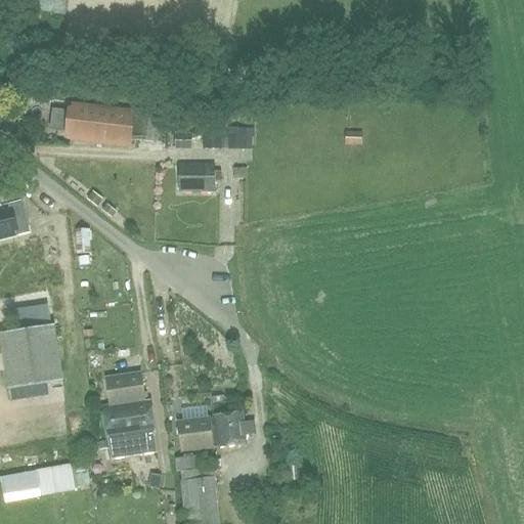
[(0,98),(20,102),(22,95),(2,92),(3,91),(0,90),(0,98)]
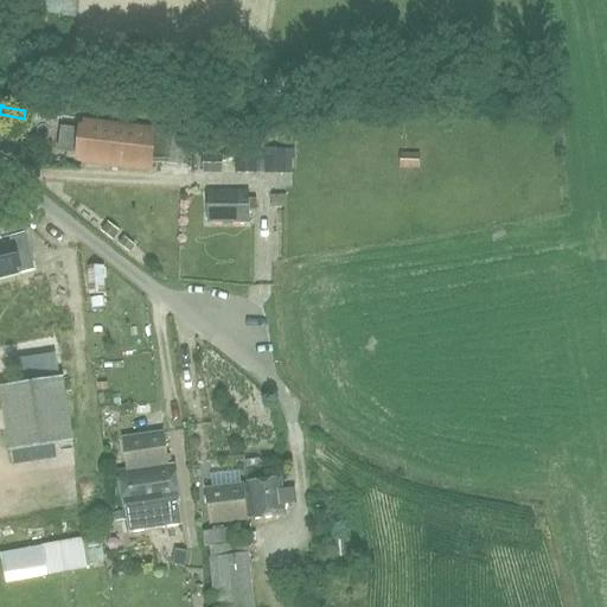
[(147,166),(147,161),(187,166),(191,135),(151,132),(84,123),(81,159),(147,166)]
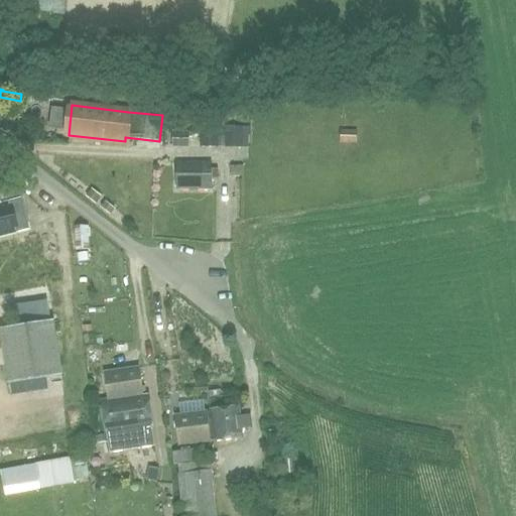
[(8,115),(1,129),(13,136),(21,122),(8,115)]
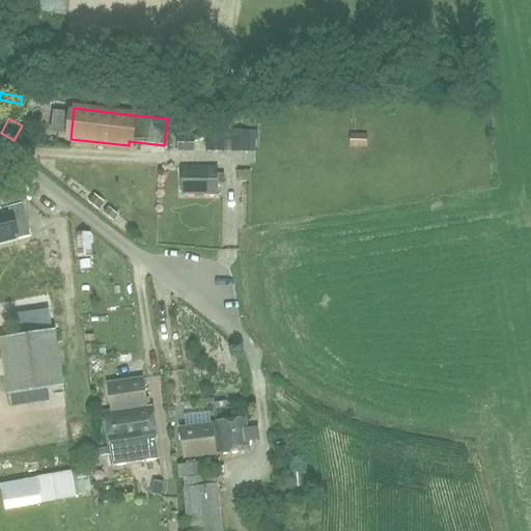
[(341,135),(360,134),(359,121),(341,122),(341,135)]
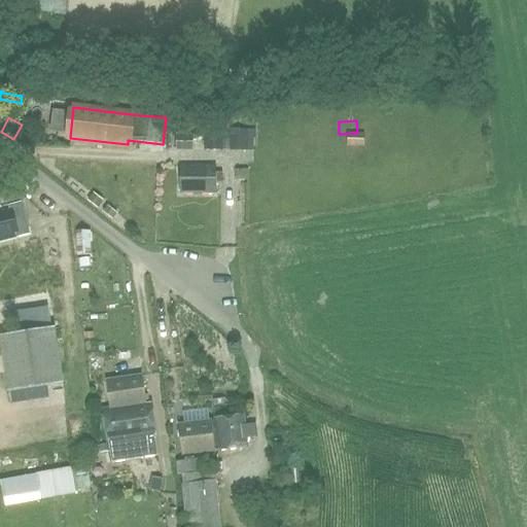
[(255,149),(255,128),(230,128),(230,150),(255,149)]
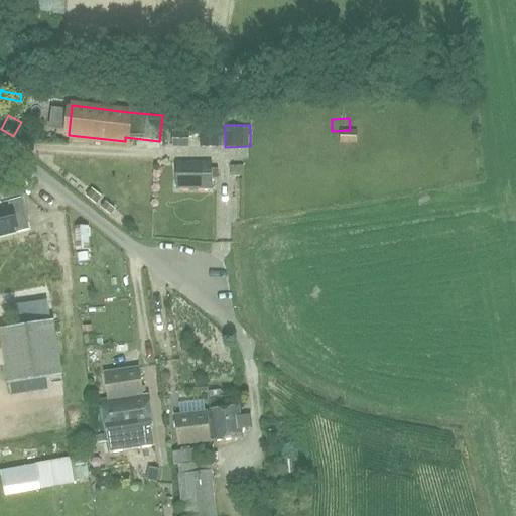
[(219,147),(219,129),(199,130),(200,148),(219,147)]
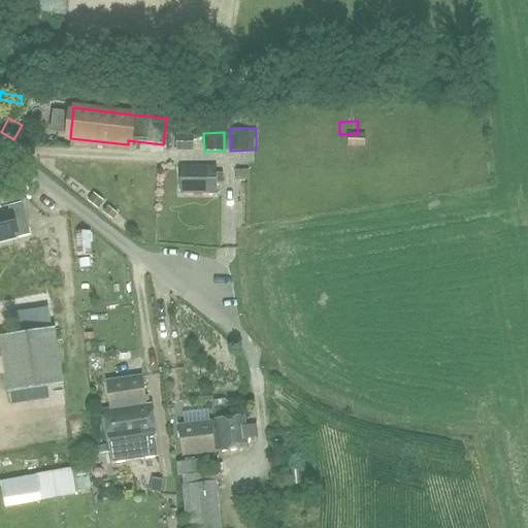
[(175,134),(174,151),(193,152),(194,134),(175,134)]
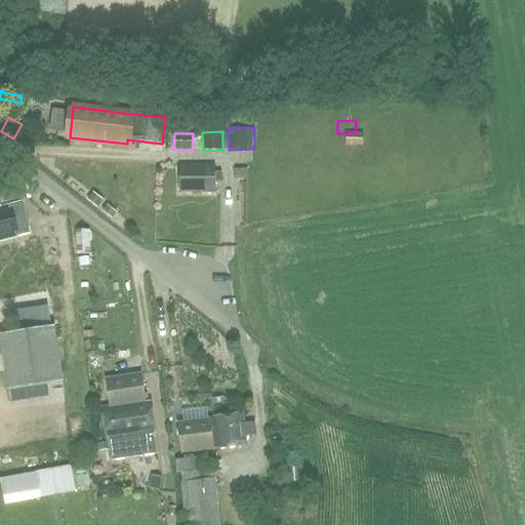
[(179,192),(213,192),(213,165),(179,165),(179,192)]
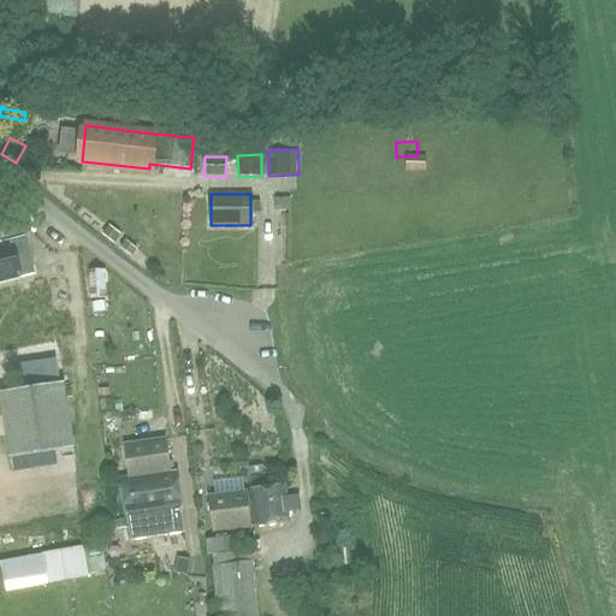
[(22,211),(0,215),(0,236),(27,229),(22,211)]
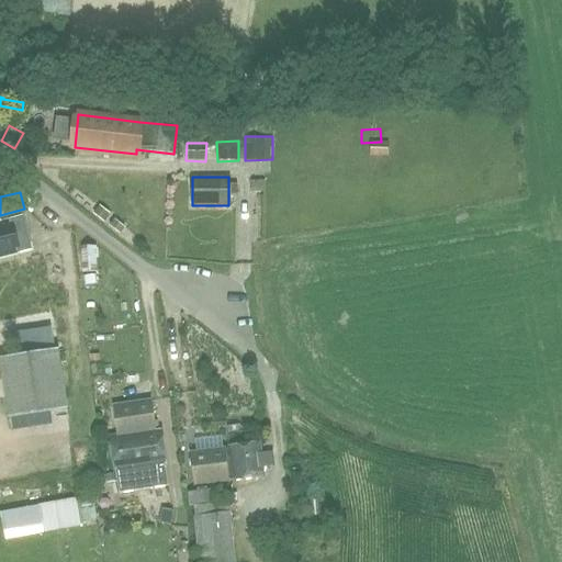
[(0,256),(18,253),(30,249),(26,236),(22,216),(0,222),(0,256)]
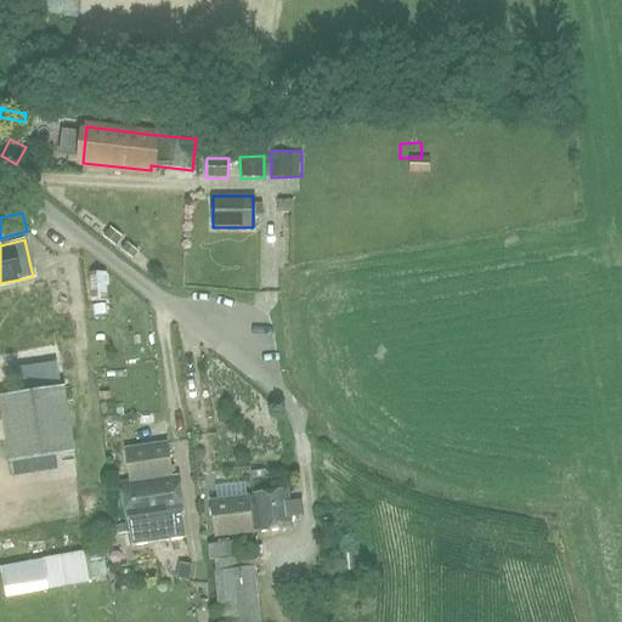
[(89,273),(90,301),(107,301),(106,273),(89,273)]
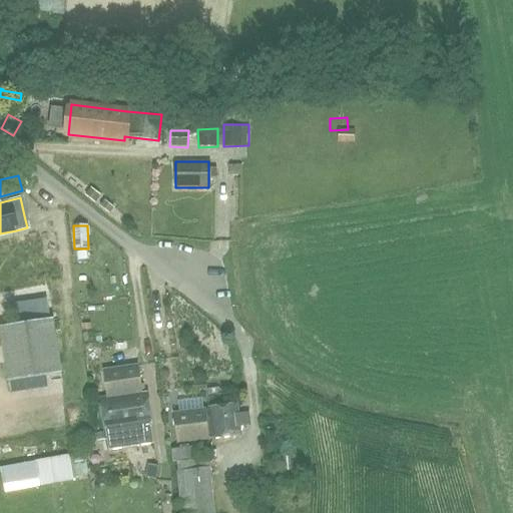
[(0,326),(0,340),(6,380),(61,371),(53,318),(0,326)]
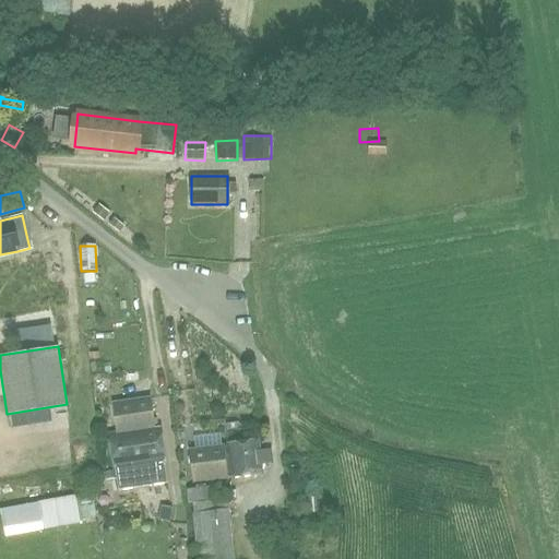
[(149,399),(113,404),(117,433),(108,435),(114,470),(115,470),(118,491),(167,484),(164,462),(165,462),(159,427),(153,427),(149,399)]
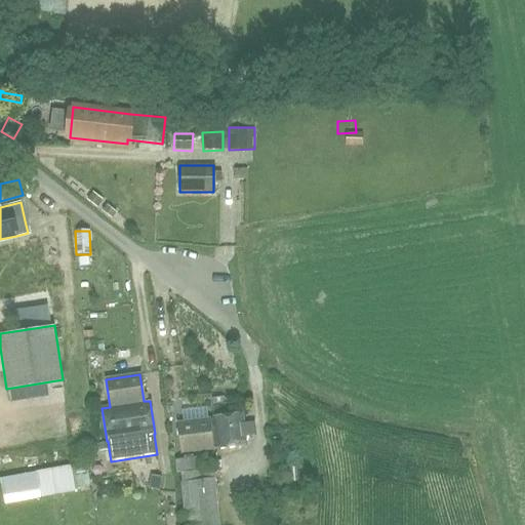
[(216,450),(246,446),(244,436),(254,435),(253,422),(243,423),(242,413),(212,417),(212,419),(208,420),(208,419),(182,423),(185,452),(216,449),(216,450)]
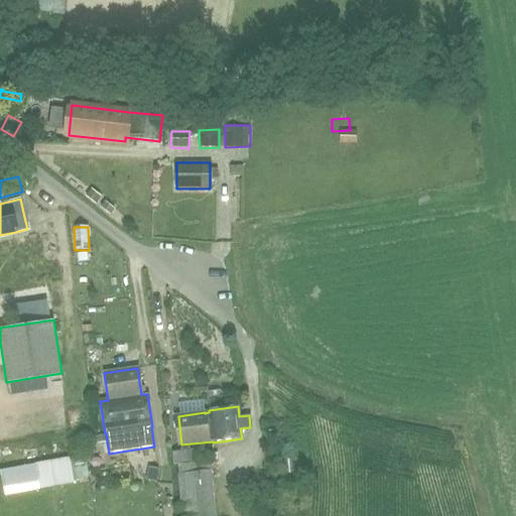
[(215,515),(210,459),(201,460),(199,447),(170,450),(172,464),(174,464),(179,515),(215,515)]
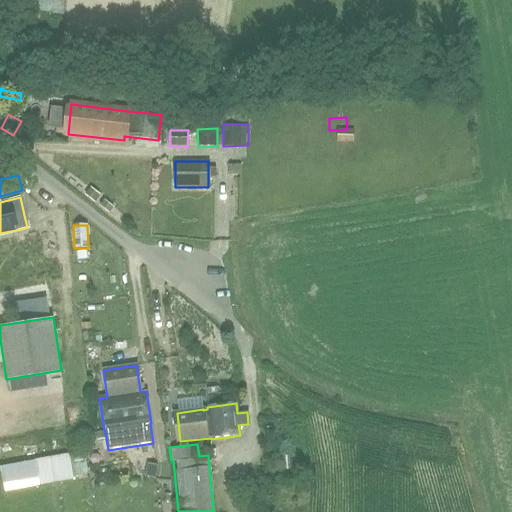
[(83,451),(69,453),(72,476),(87,473),(83,451)]
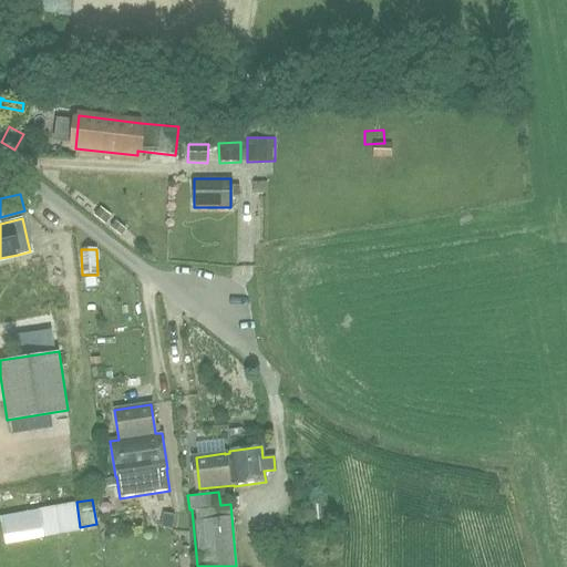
[(41,521),(43,535),(81,528),(80,527),(76,502),(75,502),(39,508),(41,521)]
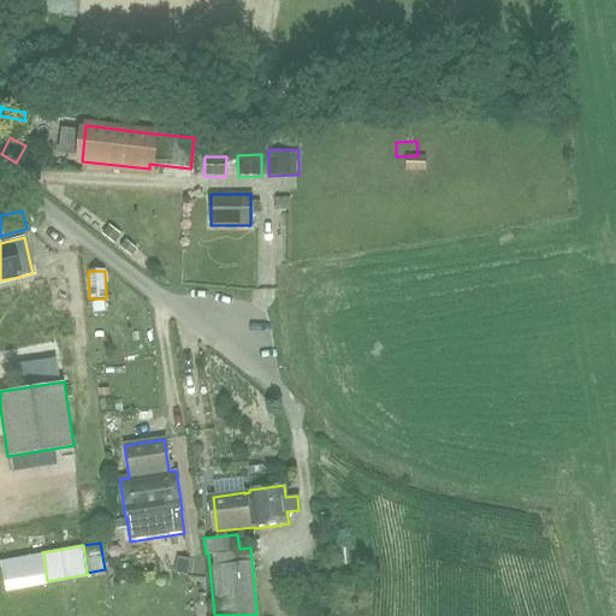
[(175,572),(185,574),(189,560),(177,557),(175,572)]
